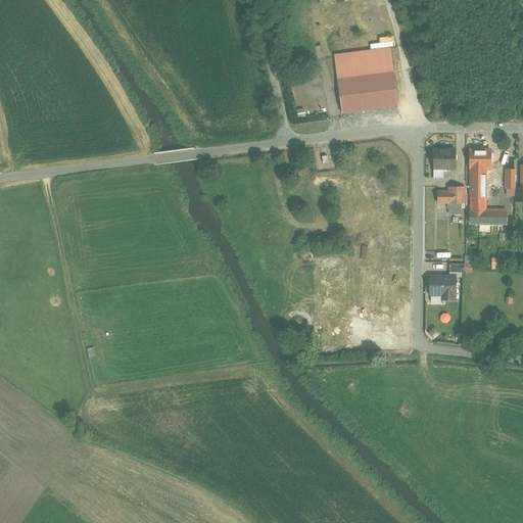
[(390,48),(335,55),(338,81),(393,74),(390,48)]
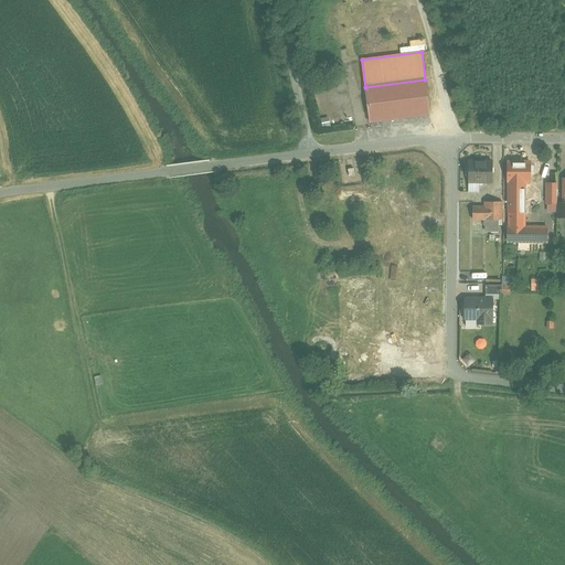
[(425,80),(365,87),(371,121),(380,120),(380,124),(382,126),(390,125),(391,123),(391,119),(429,114),(425,80)]
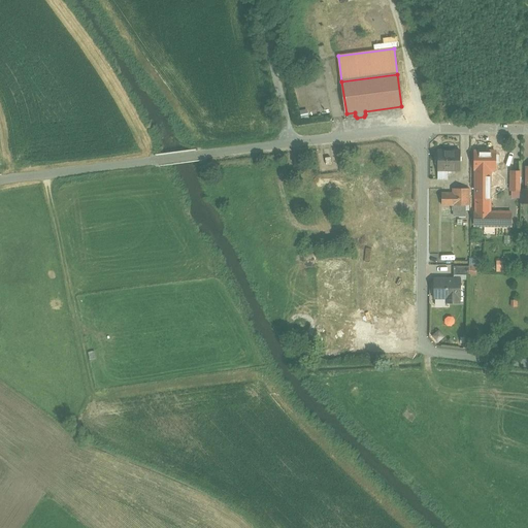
[(461,151),(438,151),(438,169),(447,169),(461,169),(461,151)]
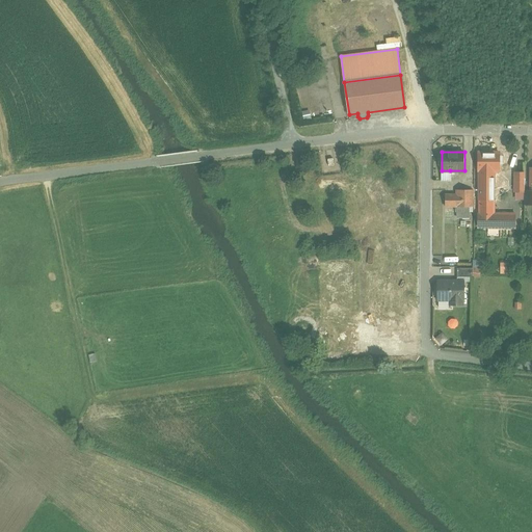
[(500,152),(479,152),(479,170),(480,170),(480,213),(495,213),(495,170),(500,170),(500,152)]
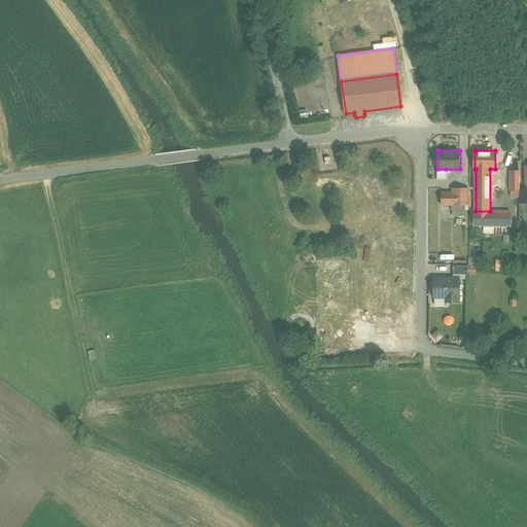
[(446,169),(437,169),(437,178),(446,178),(446,169)]
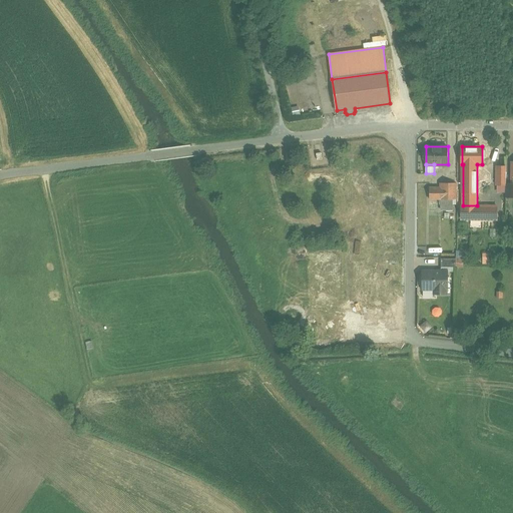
[(506,166),(497,166),(497,184),(506,184),(506,166)]
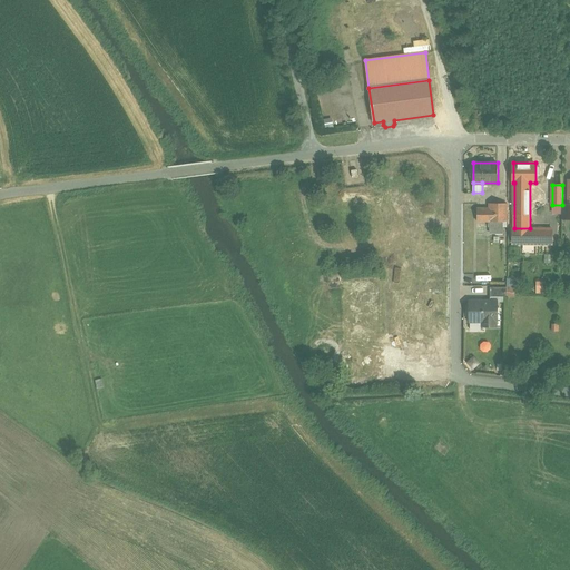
[(507,204),(490,203),(490,208),(490,220),(507,220),(507,204)]
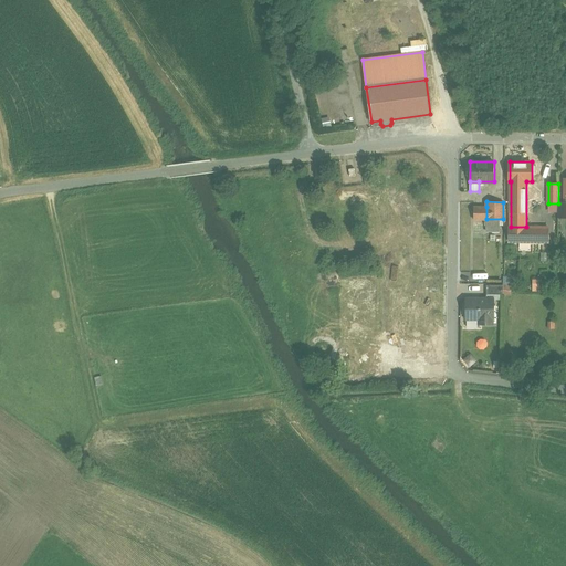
[(486,207),(474,207),(474,219),(486,219),(486,207)]
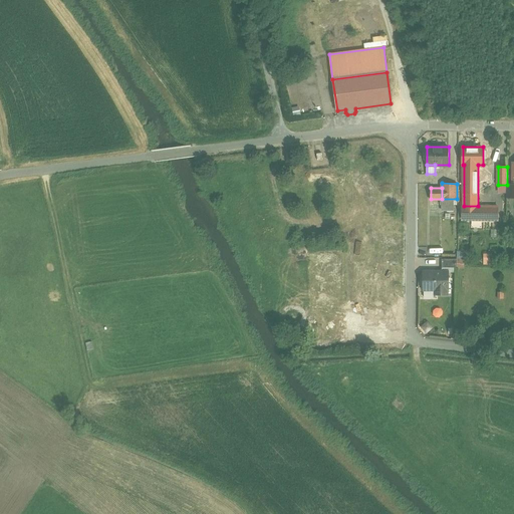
[(441,200),(441,212),(454,212),(454,200),(441,200)]
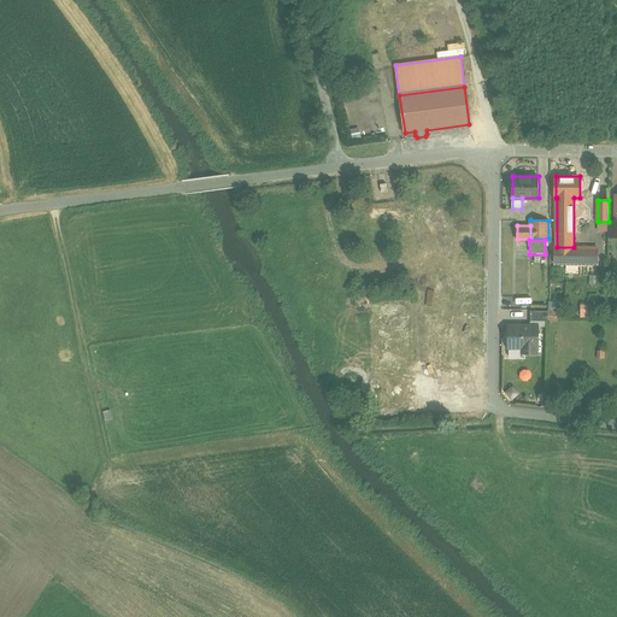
[(557,247),(556,247),(556,264),(598,264),(598,247),(557,247)]
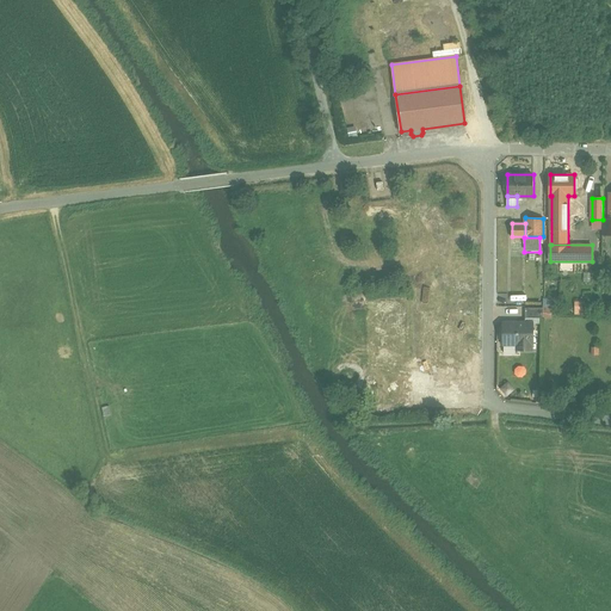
[(585,302),(574,302),(574,315),(585,315),(585,302)]
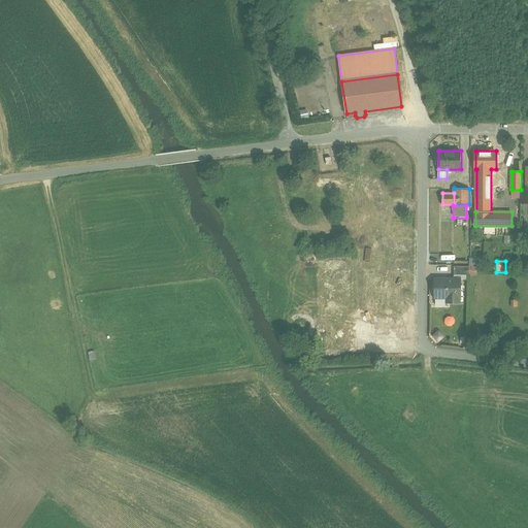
[(470,266),(454,266),(454,274),(469,274),(470,266)]
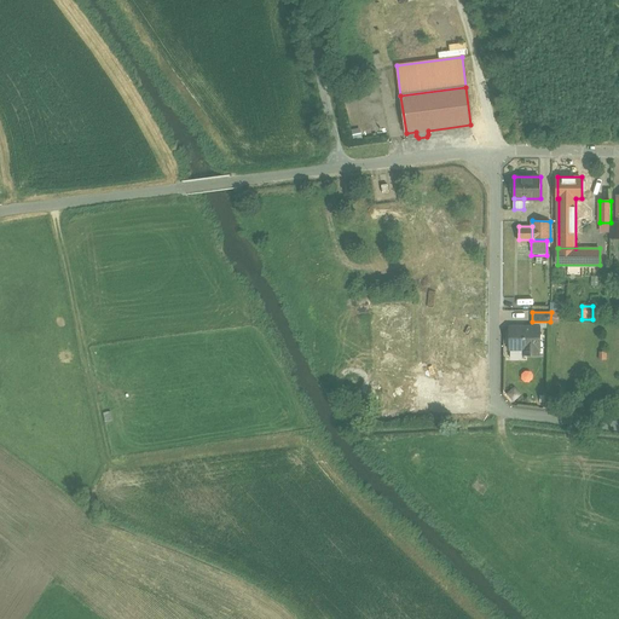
[(539,327),(510,327),(510,347),(525,347),(525,353),(538,353),(538,347),(539,347),(539,327)]
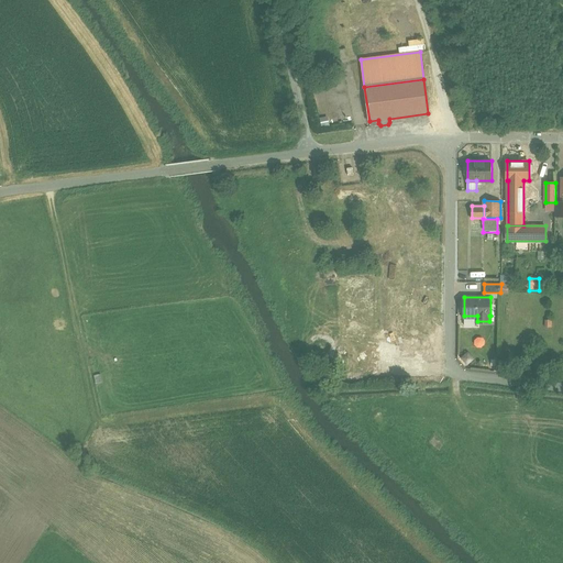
[(427,361),(439,361),(439,348),(427,348),(427,361)]
